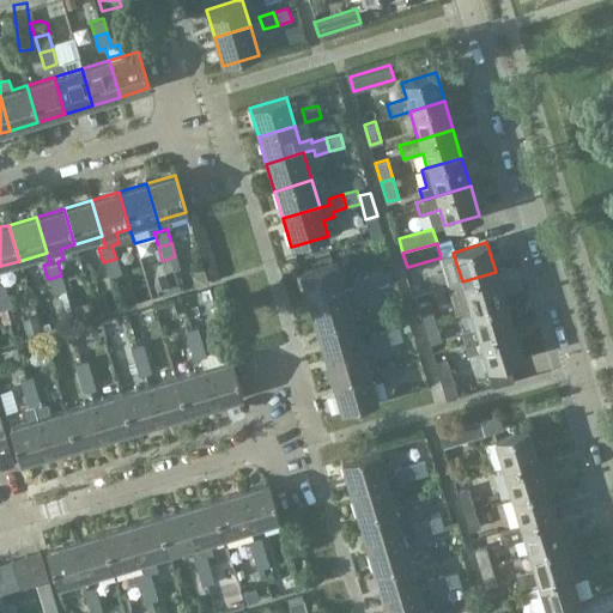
[(116,259),(103,262),(107,278),(120,273),(116,259)]
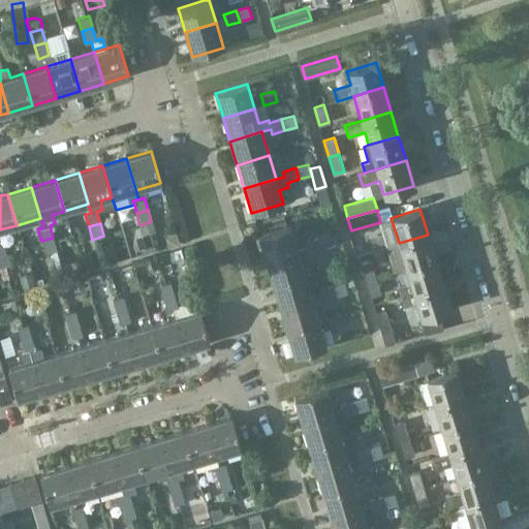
[(266,259),(297,250),(289,225),(258,235),(266,259)]
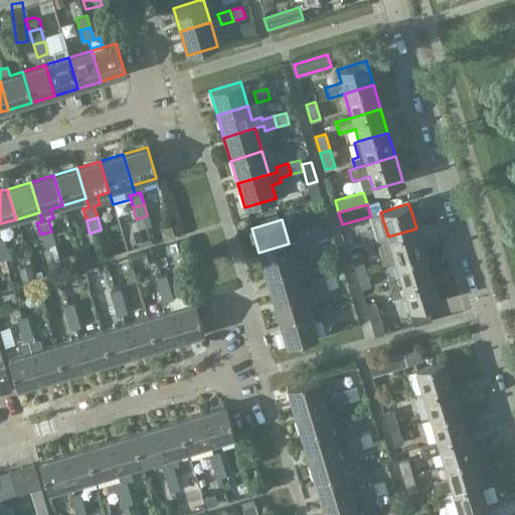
[(131,229),(135,242),(149,237),(145,225),(131,229)]
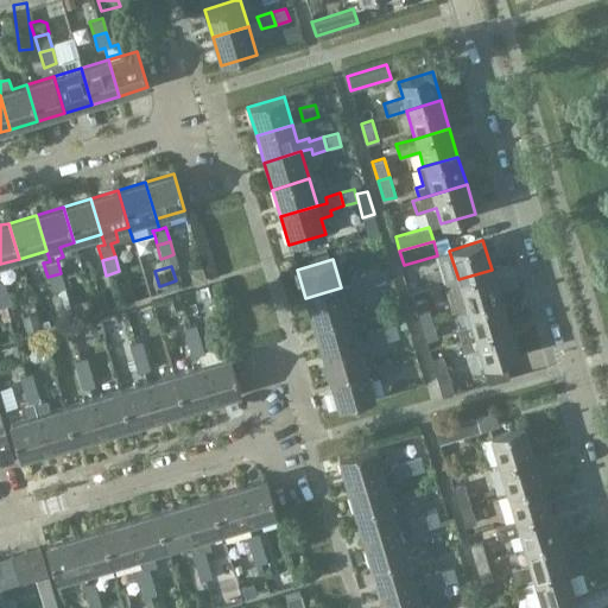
[(368,272),(372,285),(390,279),(386,267),(368,272)]
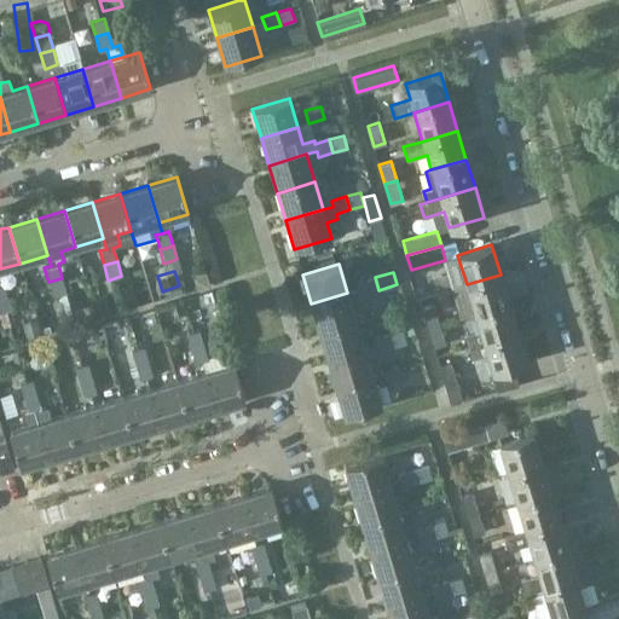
[(462,317),(475,313),(509,302),(501,275),(467,284),(453,289),(462,317)]
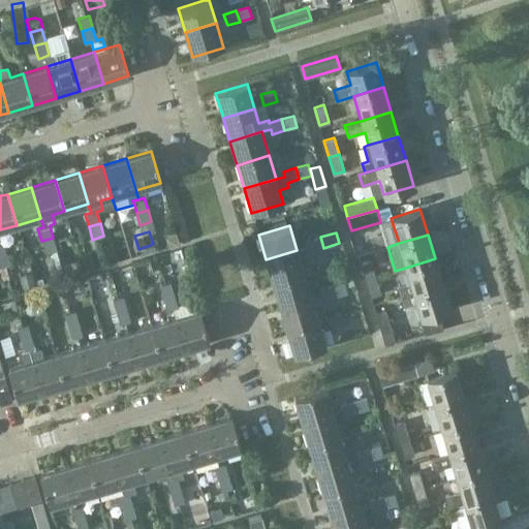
[(308,252),(323,248),(320,237),(304,242),(306,247),(297,250),(266,259),(273,283),(304,274),(299,259),(309,256),(308,252)]
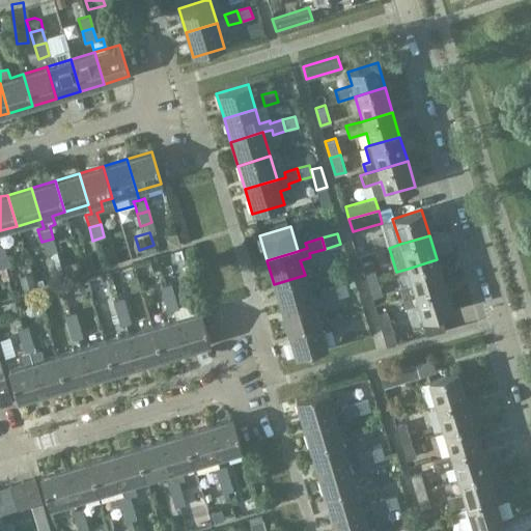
[(57,251),(53,239),(42,242),(46,254),(56,251),(57,251)]
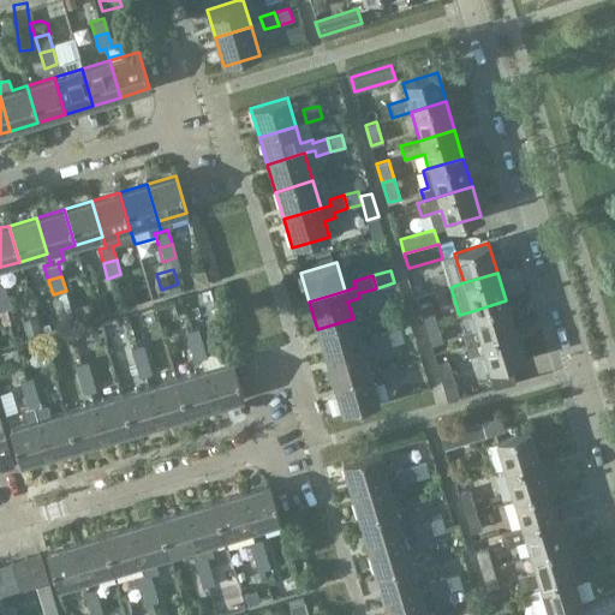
[(442,281),(425,288),(434,306),(451,299),(442,281)]
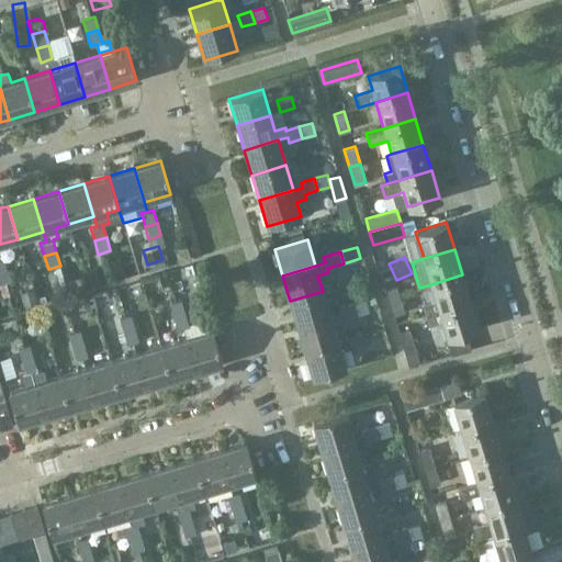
[(7,267),(0,269),(0,283),(10,281),(7,267)]
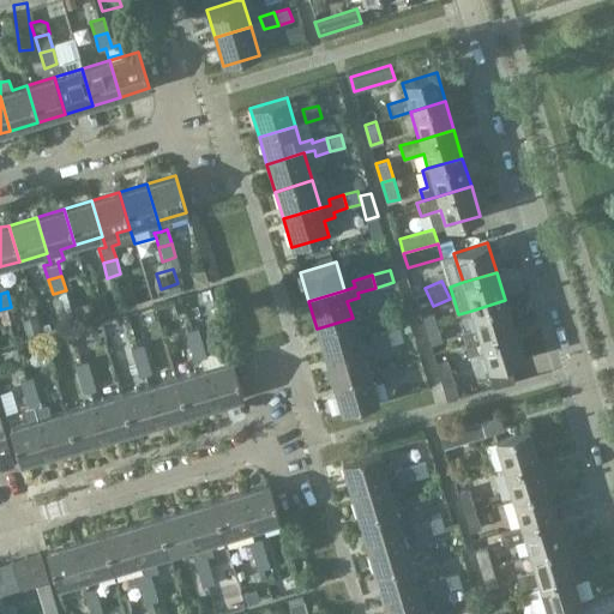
[(462,332),(465,343),(513,329),(505,300),(471,311),(476,327),(462,332)]
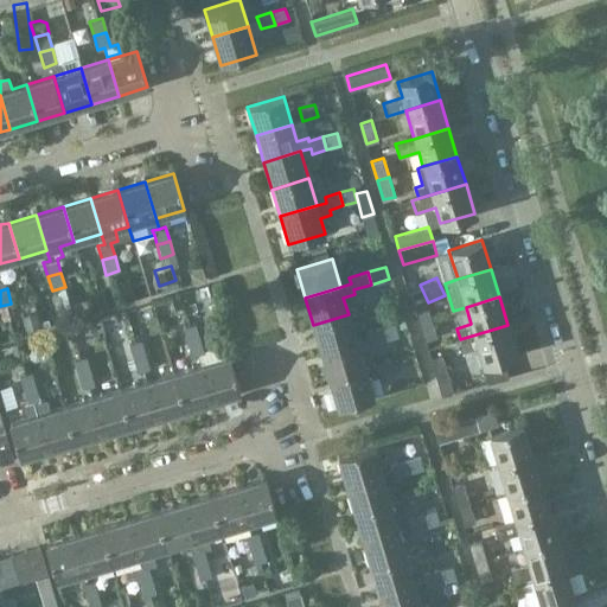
[(420,321),(432,318),(426,299),(414,302),(420,321)]
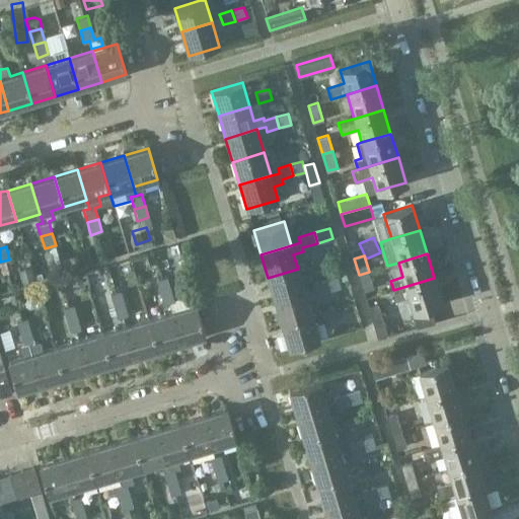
[(30,265),(16,269),(20,283),(34,278),(30,265)]
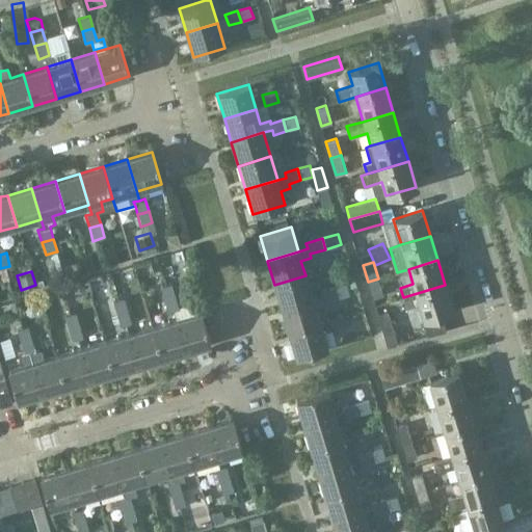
[(274,285),(282,309),(313,299),(306,275),(274,285)]
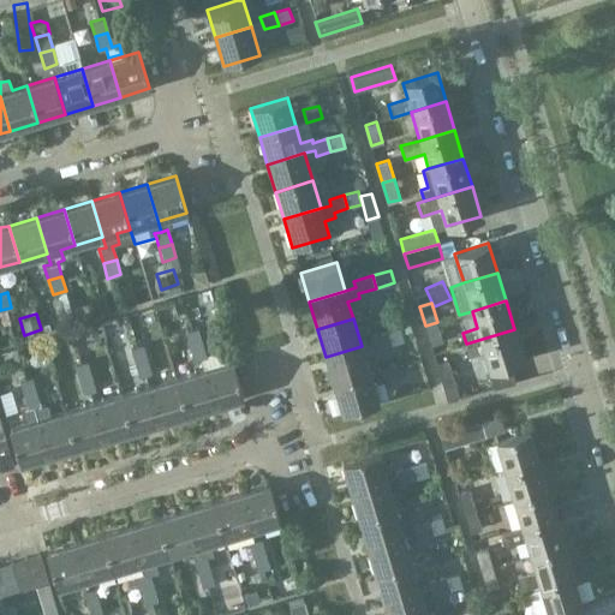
[(442,342),(437,322),(425,326),(430,346),(442,342)]
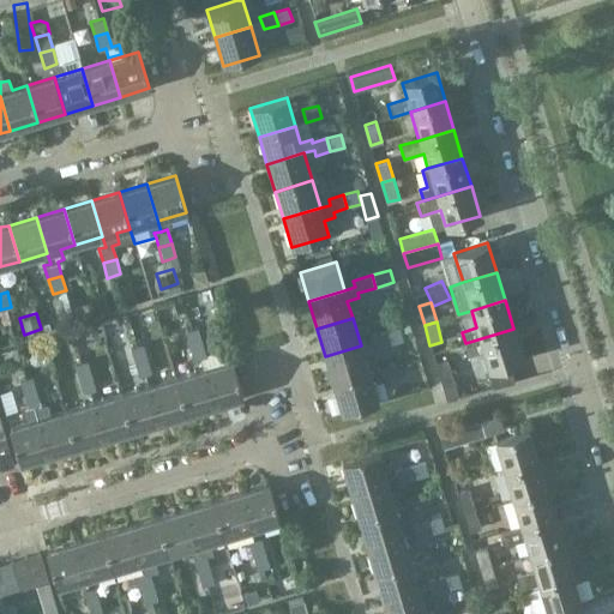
[(399,326),(384,331),(387,344),(403,339),(399,326)]
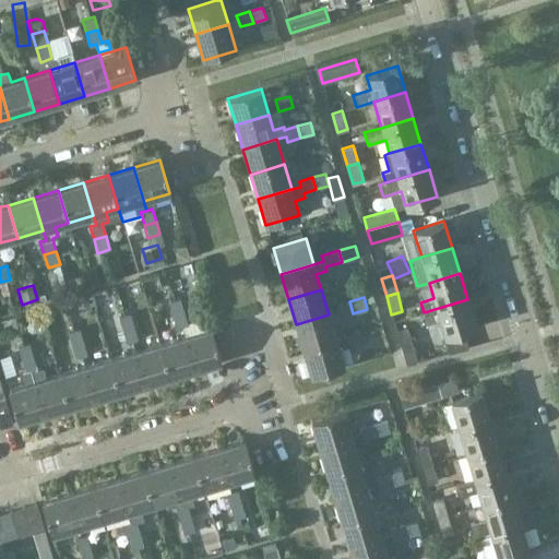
[(171,314),(183,311),(179,298),(167,301),(171,314)]
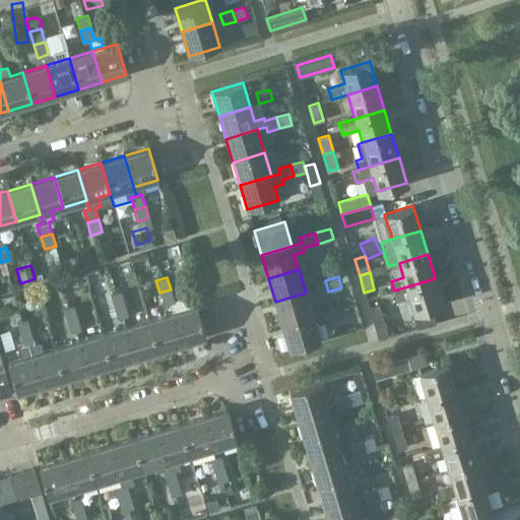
[(443,303),(435,278),(394,290),(396,301),(409,297),(413,312),(443,303)]
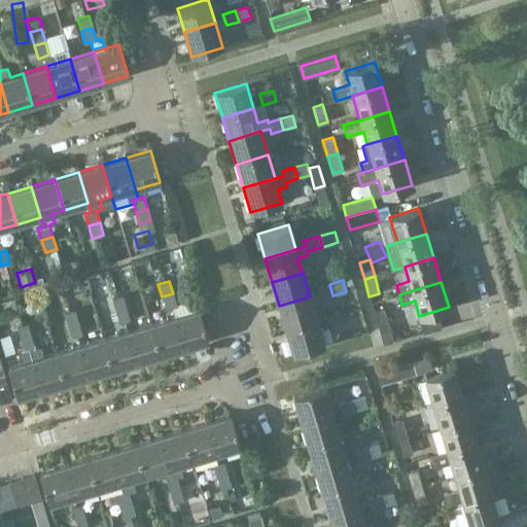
[(332,295),(329,284),(318,288),(321,300),(332,295)]
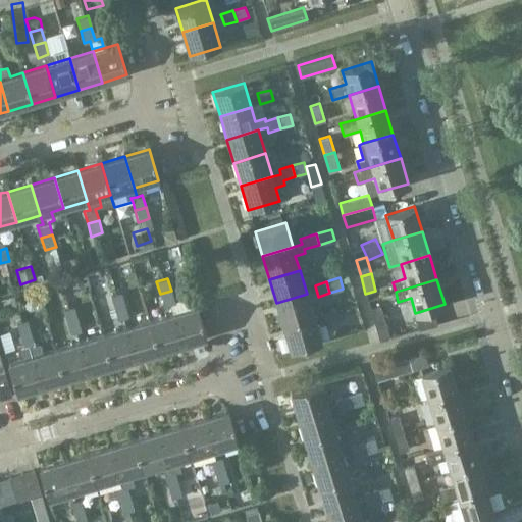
[(174,303),(171,291),(160,294),(163,306),(174,303)]
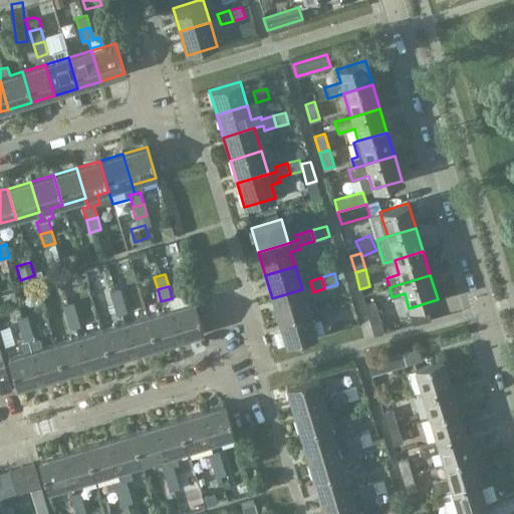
[(111,303),(122,300),(118,288),(107,291),(111,303)]
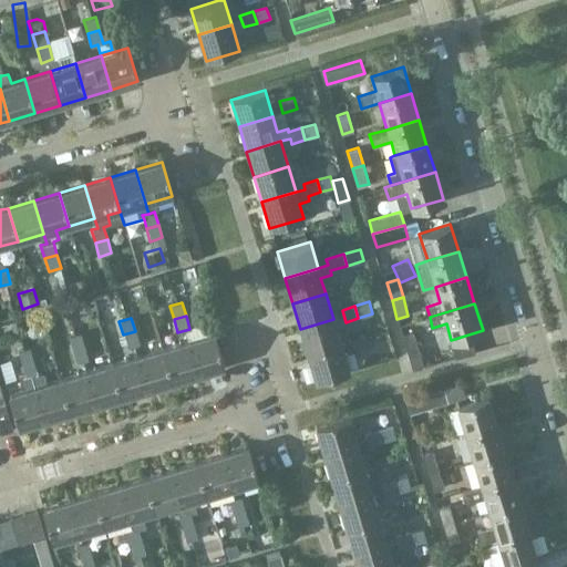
[(333,319),(300,329),(308,354),(340,344),(333,319)]
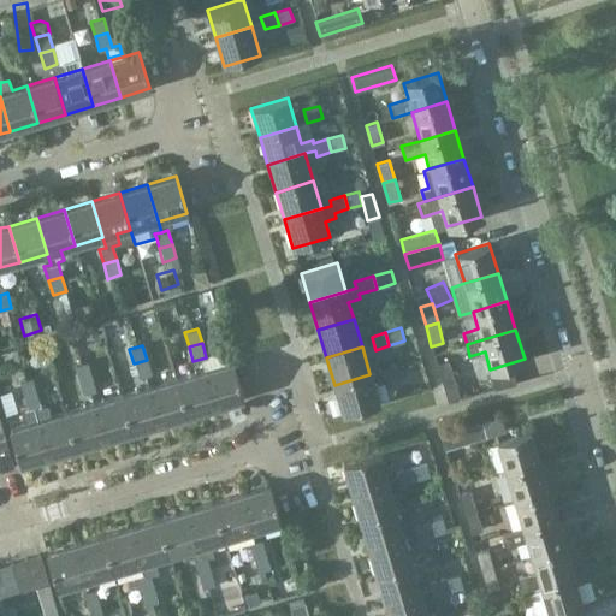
[(150,374),(147,360),(134,363),(137,378),(150,374)]
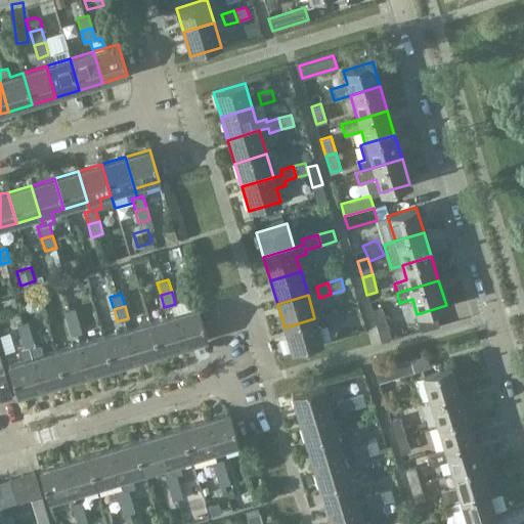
[(324,325),(340,319),(335,306),(319,312),(324,325)]
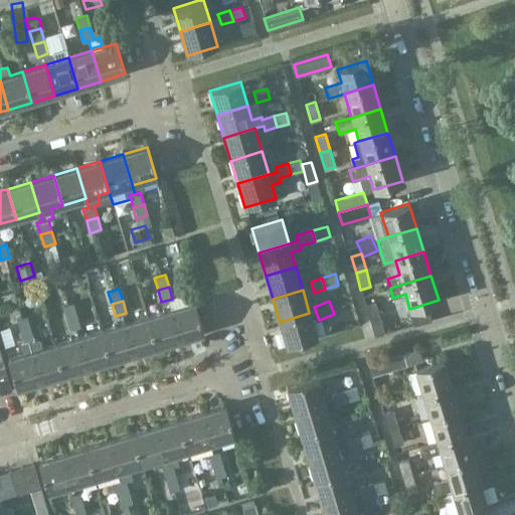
[(375,302),(365,304),(374,335),(384,333),(375,302)]
